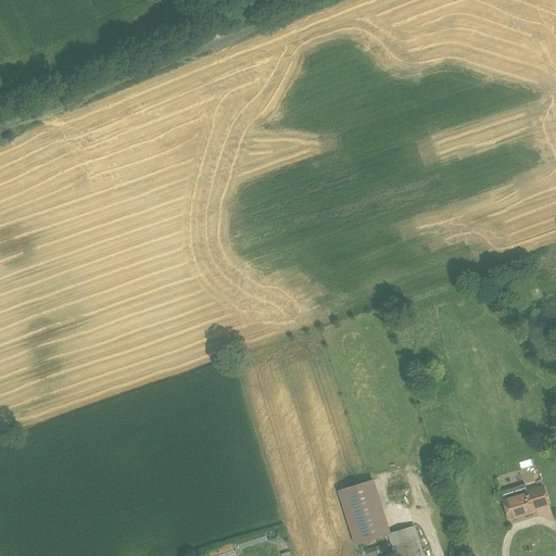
[(391,532),(376,479),(340,490),(357,543),(390,533),(391,532)]
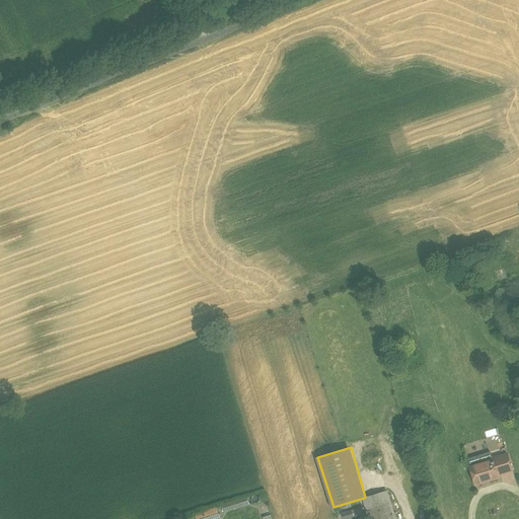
[(508,471),(503,455),(497,458),(501,473),(508,471)]
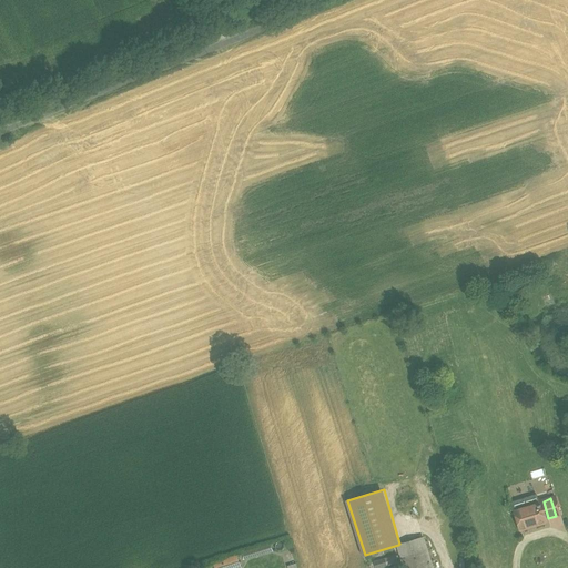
[(540,505),(517,513),(523,530),(547,523),(546,519),(548,518),(544,501),(540,501),(540,505)]
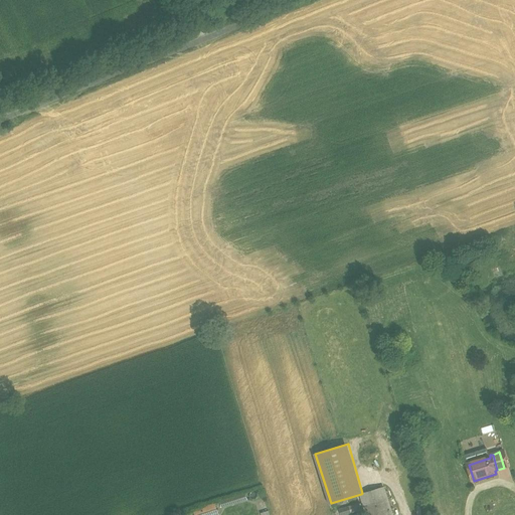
[(362,493),(361,494),(367,514),(392,514),(384,487),(362,493)]
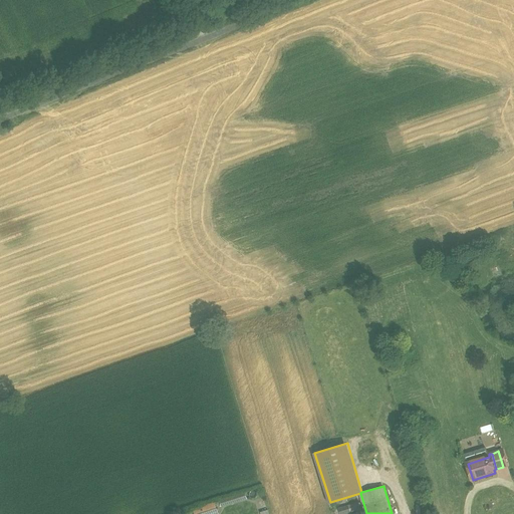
[(265,501),(258,503),(261,513),(269,513),(269,510),(268,510),(265,501)]
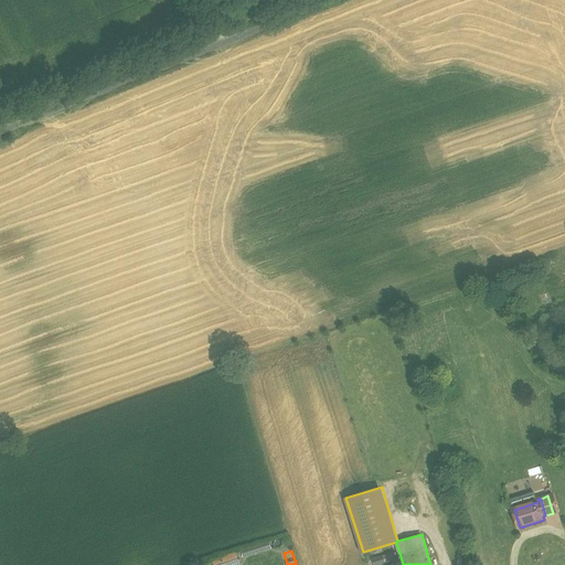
[(211,561),(212,564),(240,564),(234,552),(211,561)]
